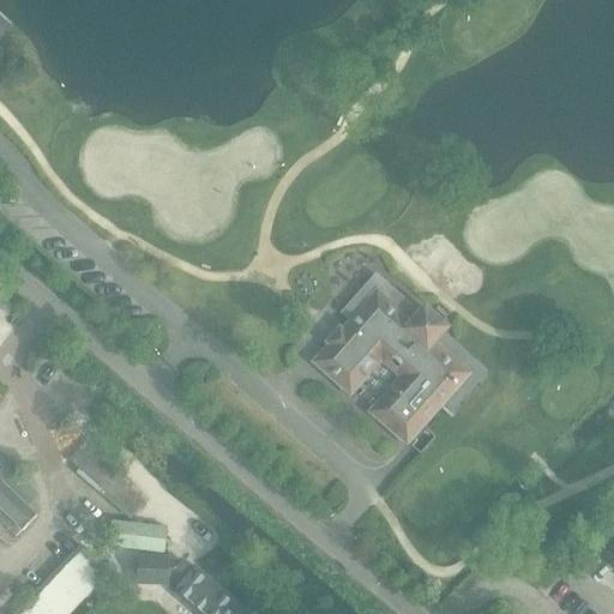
[(345,265),(325,287),(347,306),(366,283),(345,265)]
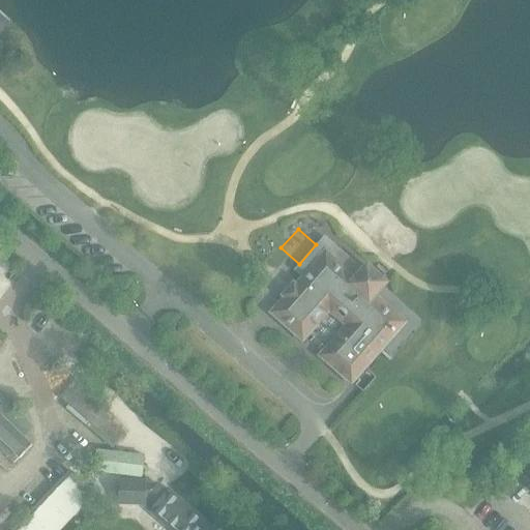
[(366,268),(355,281),(325,255),(296,288),(293,285),(283,297),(286,299),(273,314),(298,336),(328,302),(355,326),(325,360),(351,382),(403,324),(374,297),(385,285),(366,268)]
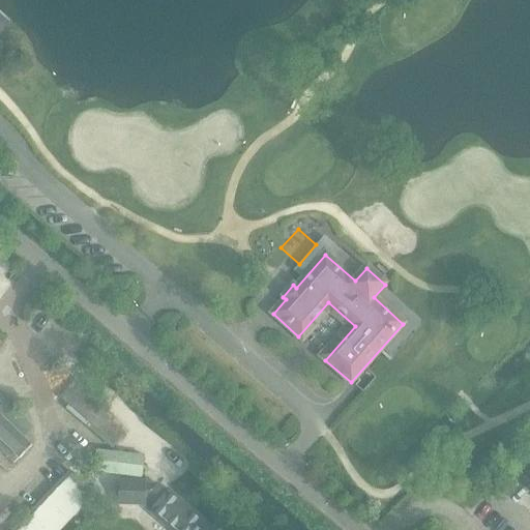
[(85,393),(88,390),(76,380),(59,398),(116,447),(130,432),(85,393)]
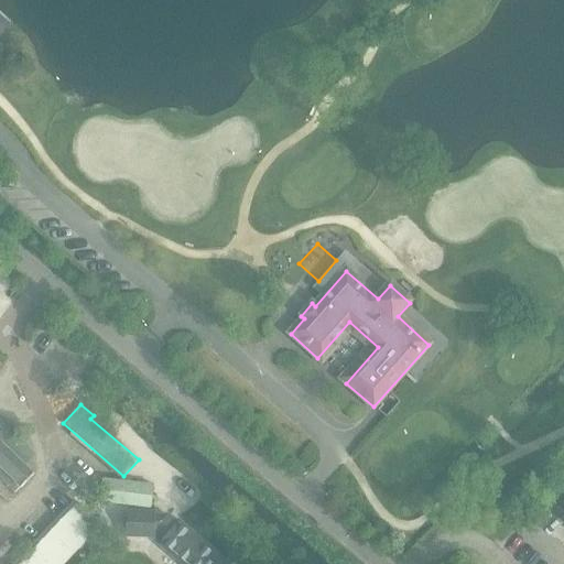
[(25,466),(35,456),(0,422),(0,469),(0,497),(7,503),(20,489),(21,490),(35,475),(25,466)]
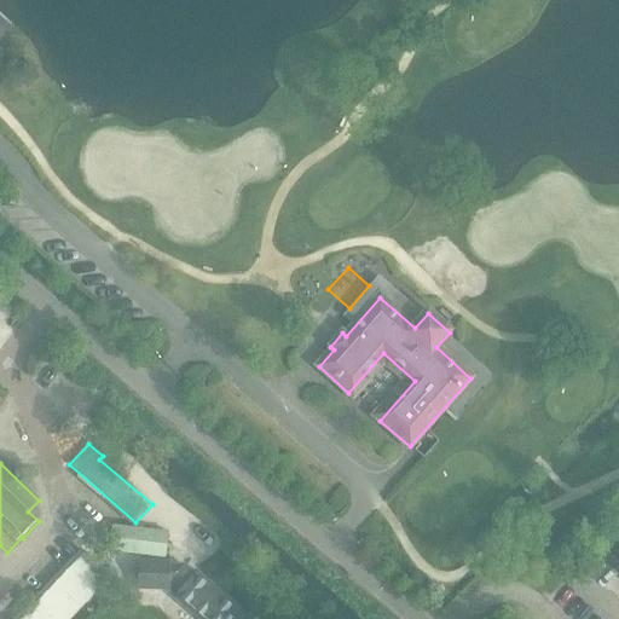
[(166,560),(169,532),(113,526),(109,554),(166,560)]
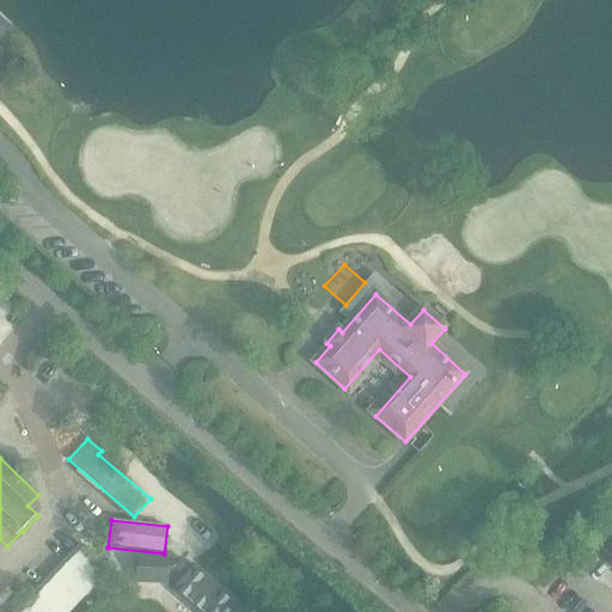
[(72,611),(104,579),(111,571),(84,545),(19,611),(72,611)]
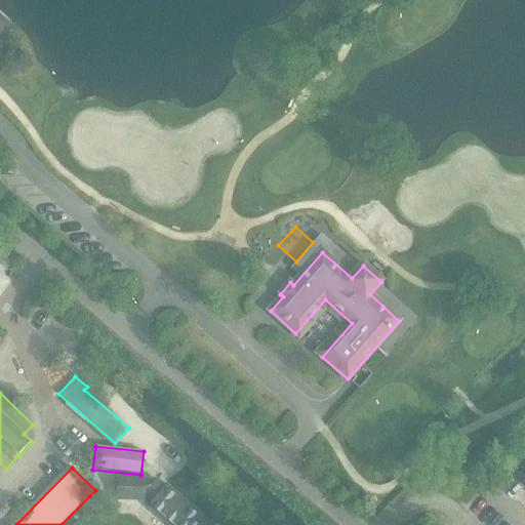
[(156,480),(142,480),(142,477),(107,478),(107,479),(95,479),(96,500),(107,500),(107,502),(110,502),(142,501),(142,494),(144,493),(144,494),(153,502),(148,509),(166,524),(213,524),(204,517),(205,516),(168,485),(164,489),(155,481),(156,480)]
